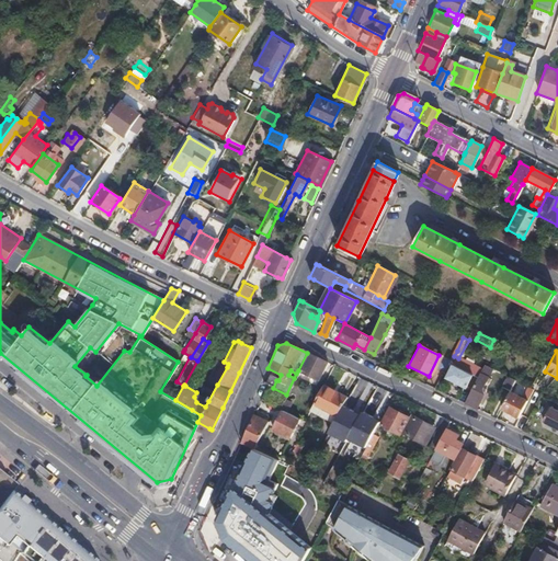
[(325,362),(307,353),(298,370),(316,379),(325,362)]
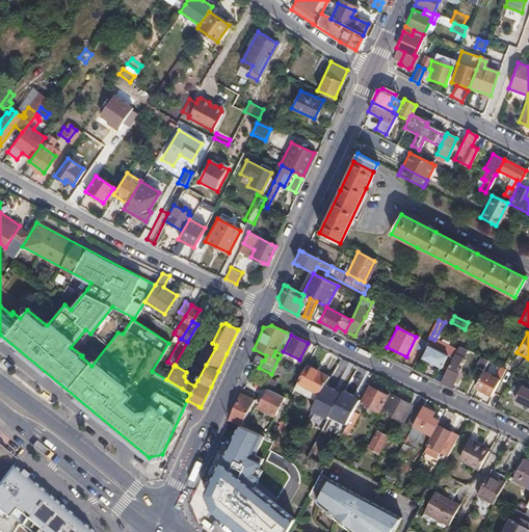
[(427,345),(422,357),(421,358),(446,370),(454,352),(440,345),(437,350),(427,345)]
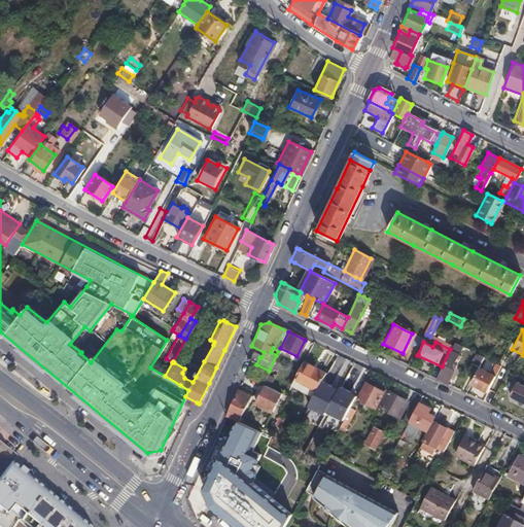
[(442,366),(435,378),(447,383),(454,370),(452,363),(460,347),(453,343),(450,349),(442,366)]
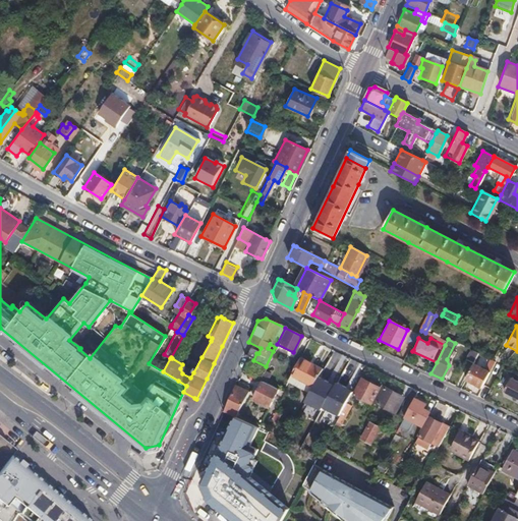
[(471,363),(476,353),(470,351),(465,360),(471,363)]
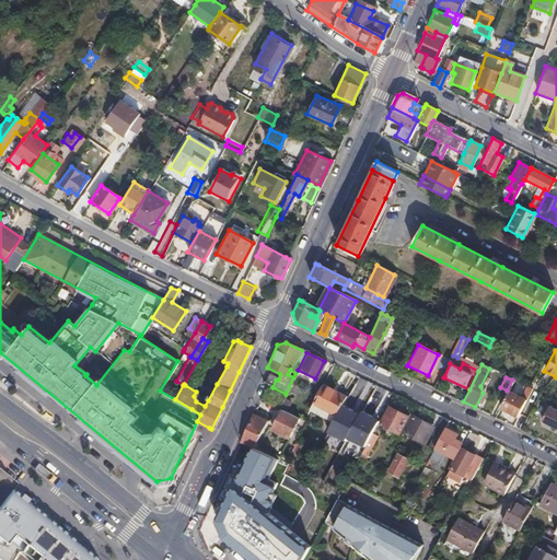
[(345,396),(321,384),(311,401),(332,412),(336,405),(338,406),(340,404),(345,396)]
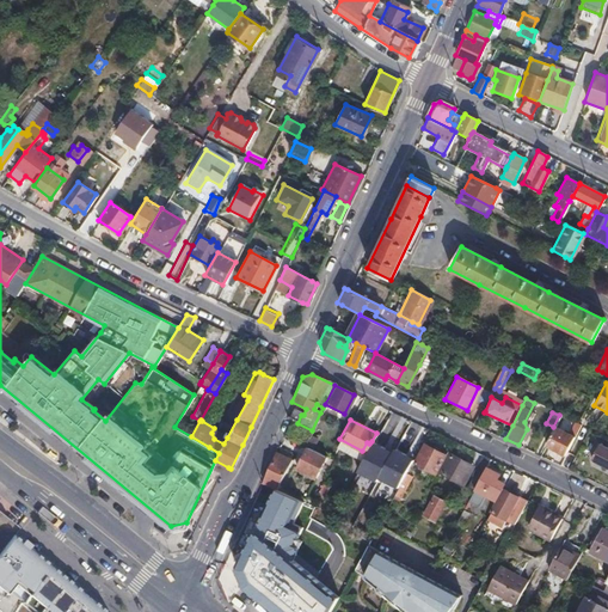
[(553,427),(544,446),(563,456),(578,427),(572,424),(567,434),(553,427)]
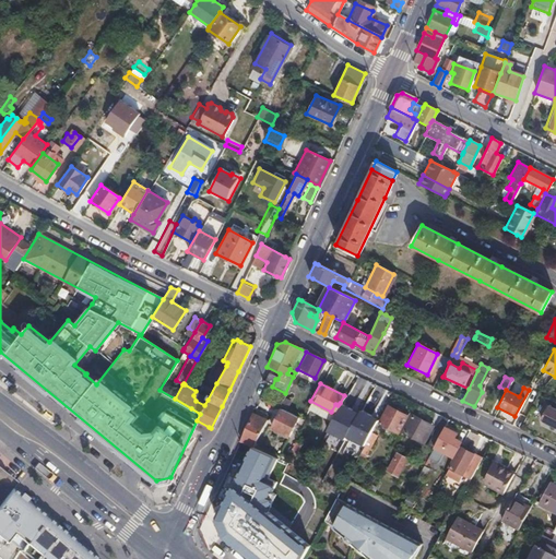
[(344,437),(356,414),(350,411),(351,409),(340,403),(338,405),(324,429),(343,439),(344,437)]
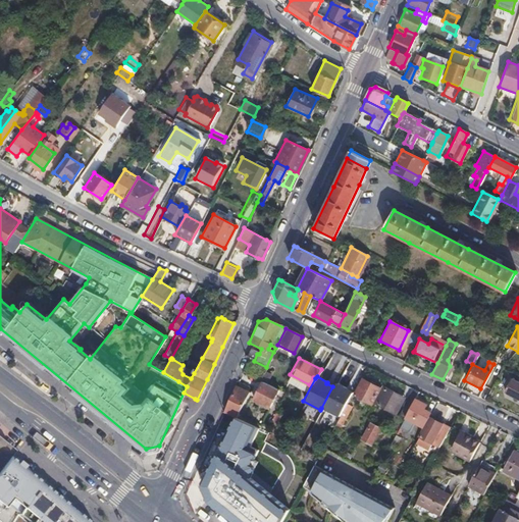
[(518,382),(510,378),(502,394),(518,401),(518,382)]
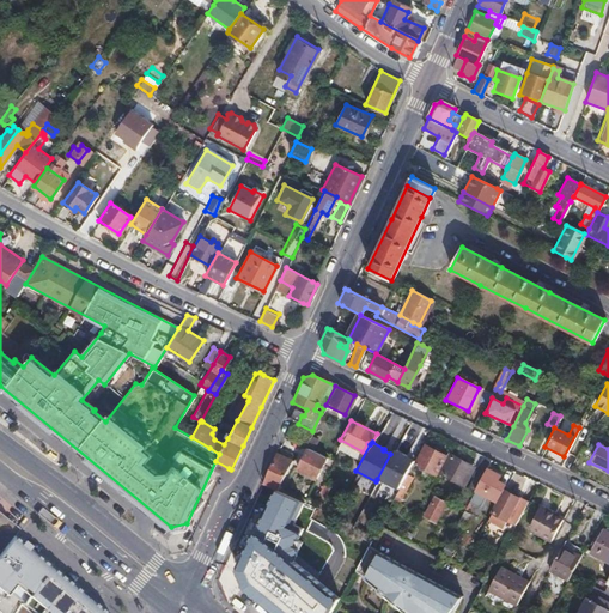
[(414,463),(434,475),(437,472),(444,456),(425,445),(414,463)]
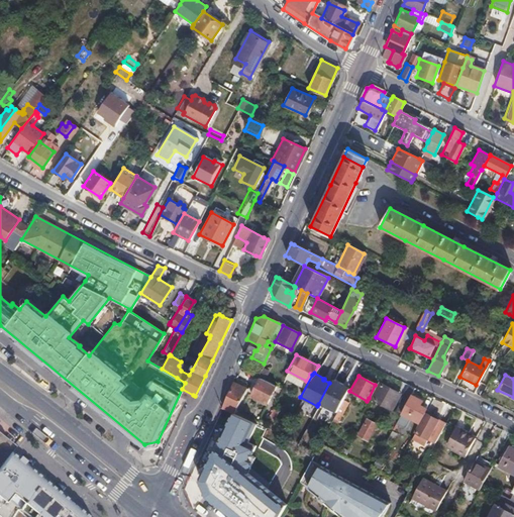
[(275,386),(259,378),(250,396),(266,403),(275,386)]
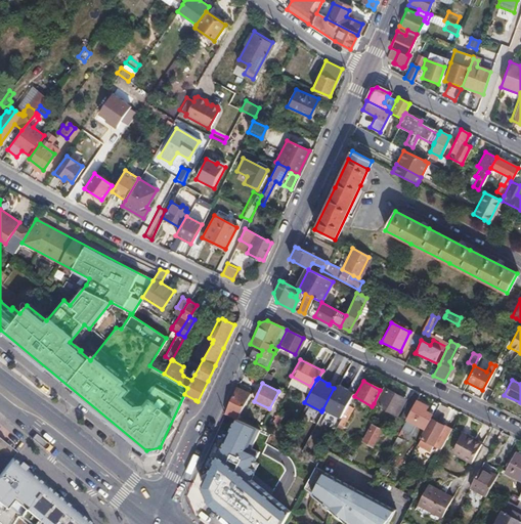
[(236,386),(224,411),(235,417),(236,418),(241,409),(250,391),(237,385),(236,386)]
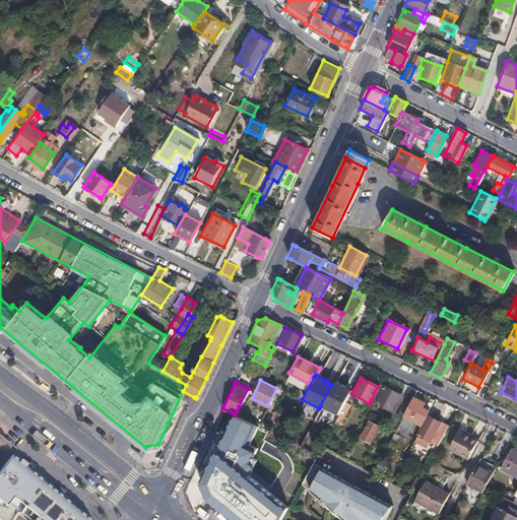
[(342,386),(334,382),(331,385),(320,406),(337,415),(343,402),(349,391),(342,387),(342,386)]
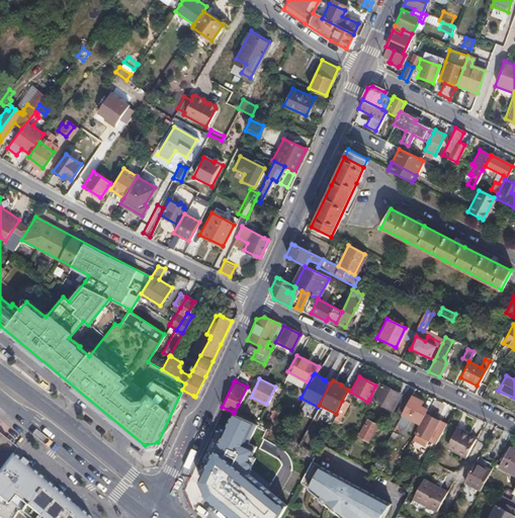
[(375,385),(369,399),(391,411),(397,401),(393,399),(396,394),(378,384),(376,383),(375,385)]
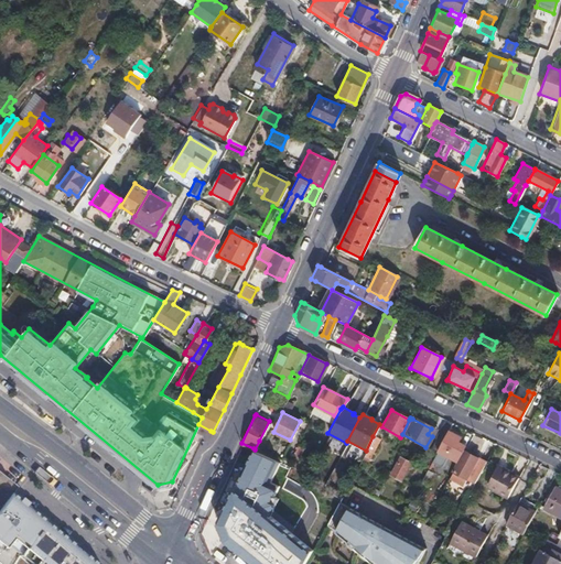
[(451,423),(443,420),(434,437),(441,441),(446,431),(451,423)]
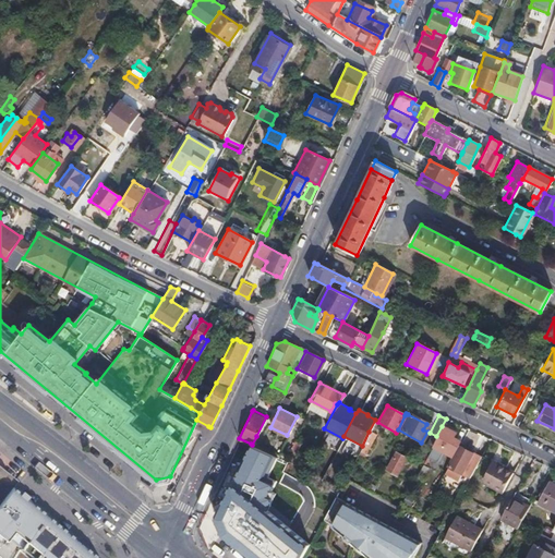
[(455,434),(442,426),(436,436),(425,458),(435,463),(442,451),(451,457),(459,441),(453,438),(455,434)]
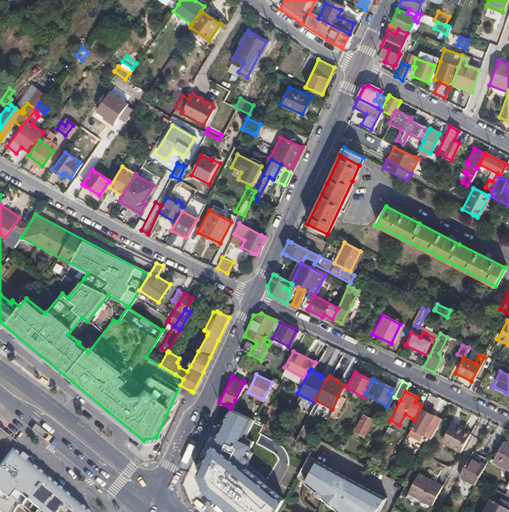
[(332,409),(329,414),(334,416),(343,399),(338,396),(332,409)]
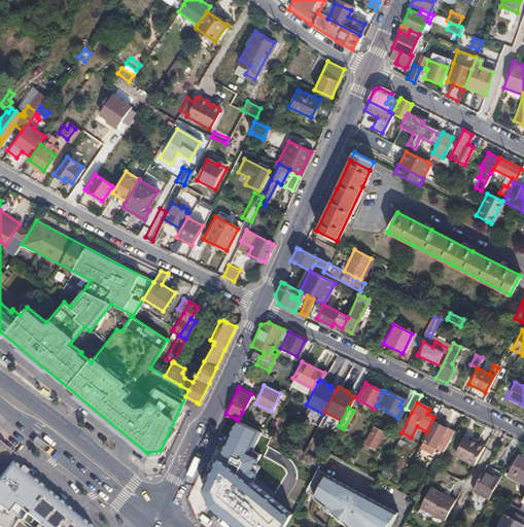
[(242,412),(238,420),(247,424),(250,415),(242,412)]
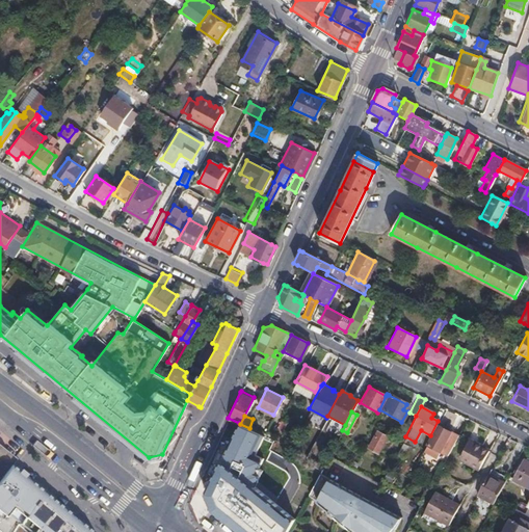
[(213,515),(234,531),(285,531),(293,520),(246,485),(252,475),(241,470),(260,434),(239,425),(204,496),(213,515)]
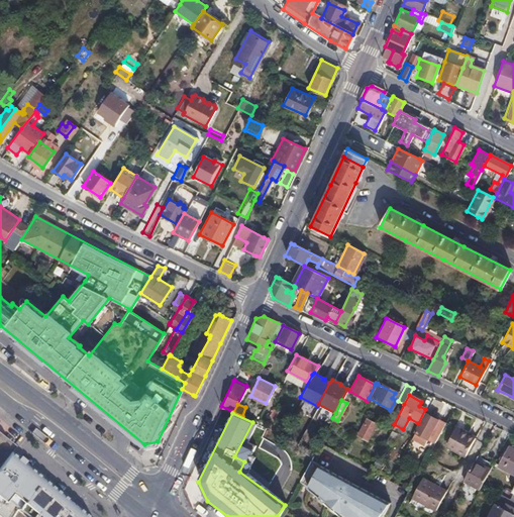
[(415,432),(433,443),(444,424),(425,414),(415,432)]
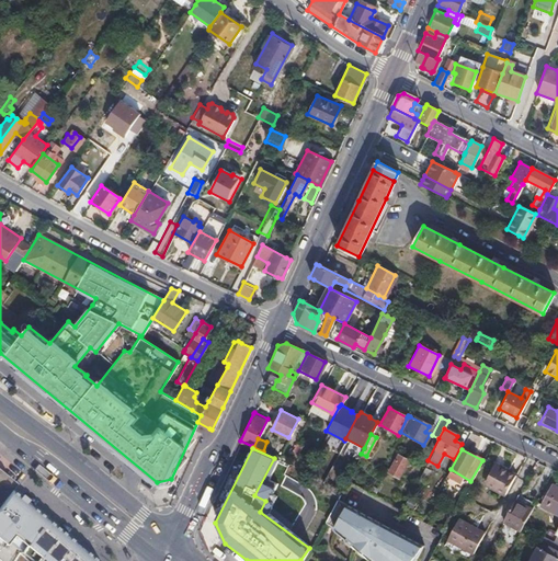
[(397,456),(388,472),(397,478),(406,460),(397,456)]
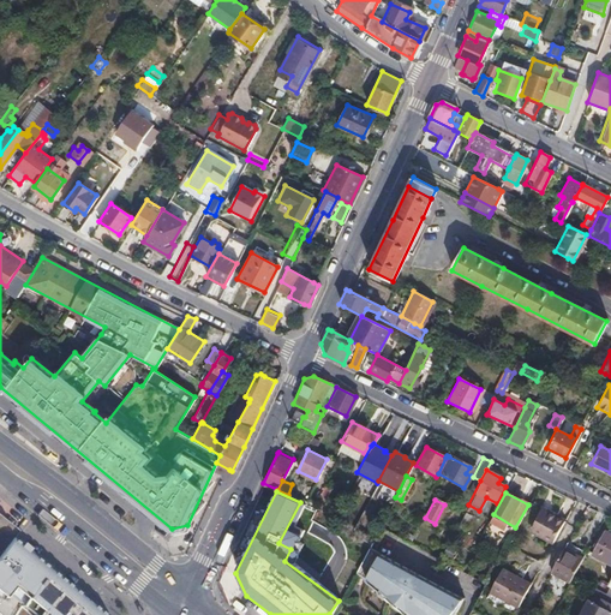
[(528,531),(551,543),(563,521),(540,509),(528,531)]
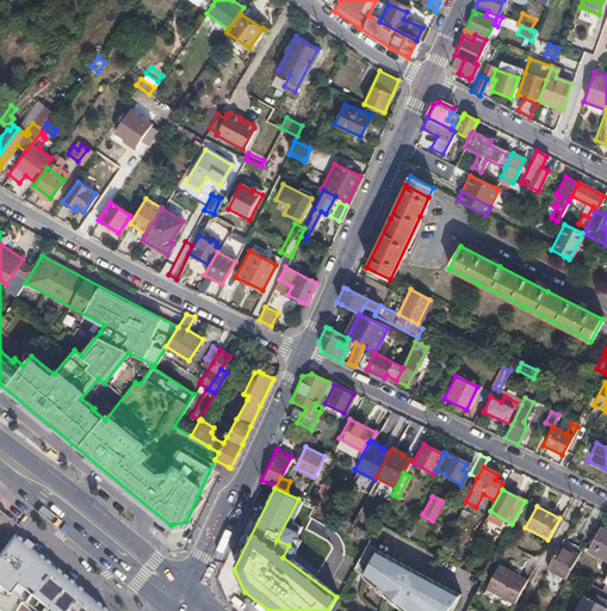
[(0,542),(6,535),(13,525),(0,514),(0,542)]
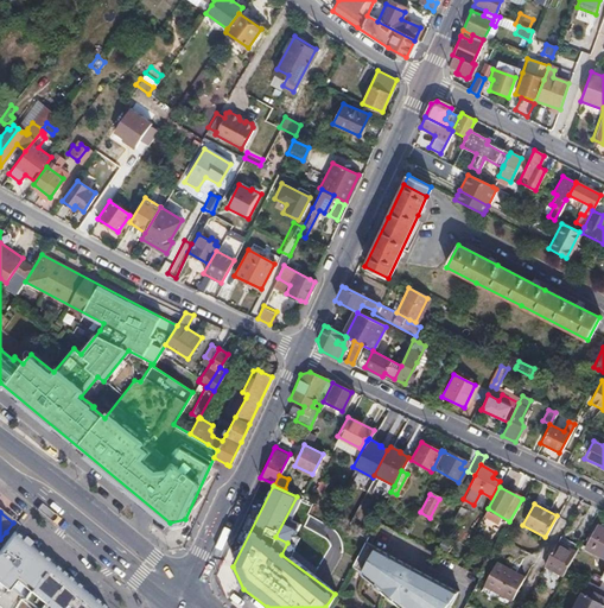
[(603,530),(596,526),(584,548),(603,557),(603,530)]
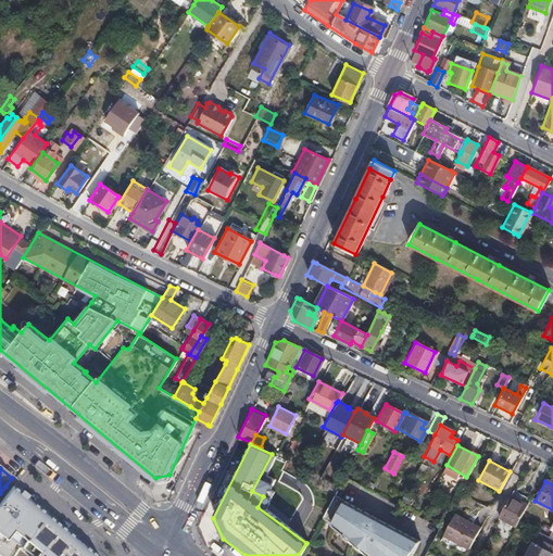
[(13,492),(5,487),(0,493),(0,550),(7,555),(9,555),(39,514),(13,492)]
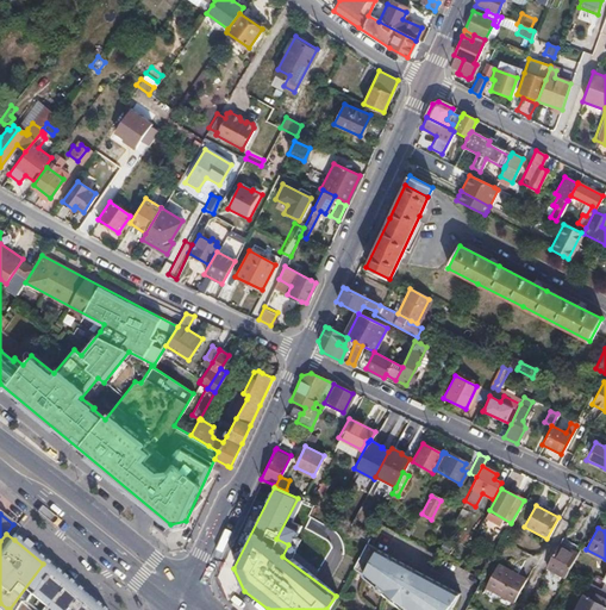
[(449,609),(458,593),(445,586),(389,558),(364,543),(361,548),(350,570),(400,609),(403,605),(407,609),(449,609)]
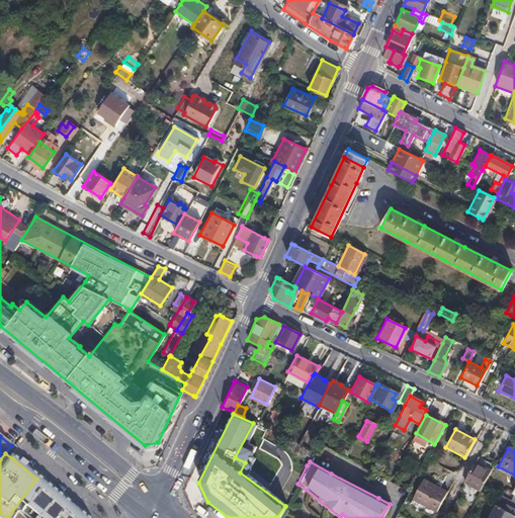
[(466,475),(462,482),(478,490),(482,485),(490,470),(474,462),(466,475)]
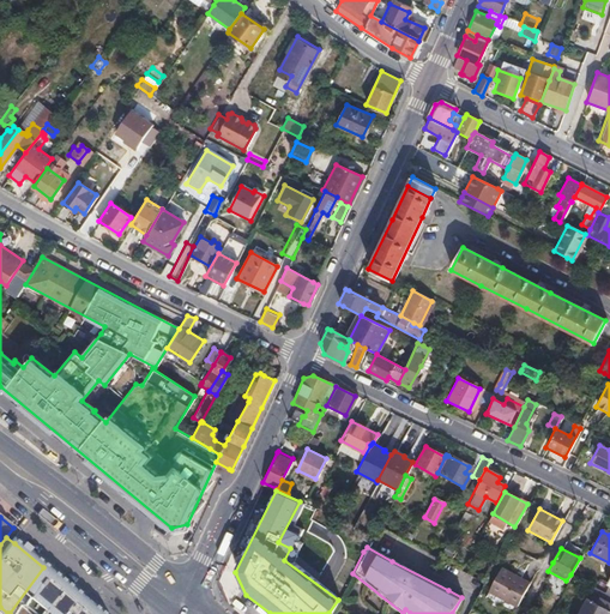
[(100,613),(43,567),(10,613),(100,613)]
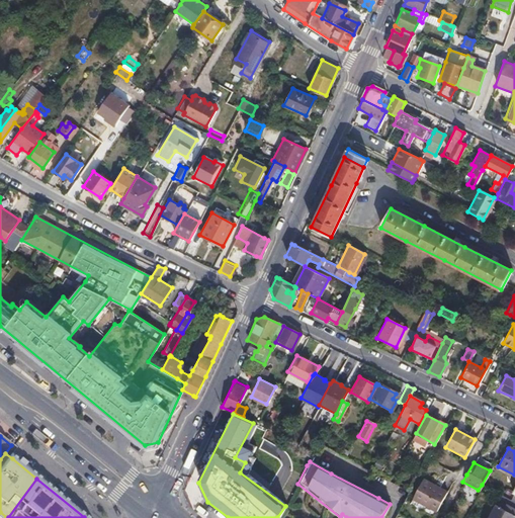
[(422,480),(413,497),(425,505),(425,506),(435,512),(445,493),(422,480)]
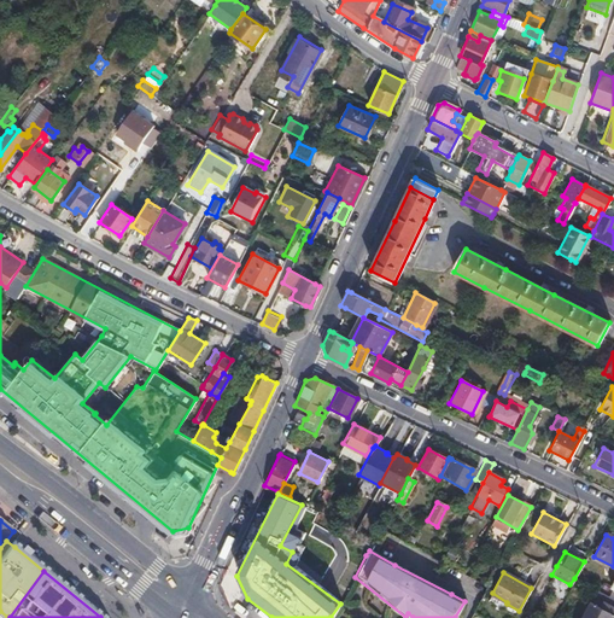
[(613,600),(606,595),(597,590),(582,617),(612,617),(613,614),(613,600)]
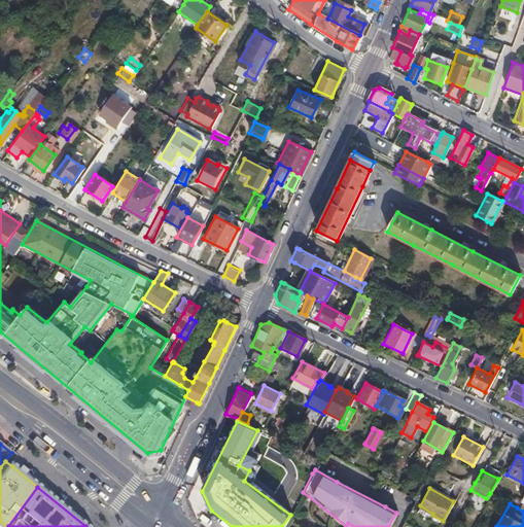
[(432,514),(420,505),(419,507),(432,515),(432,514)]
